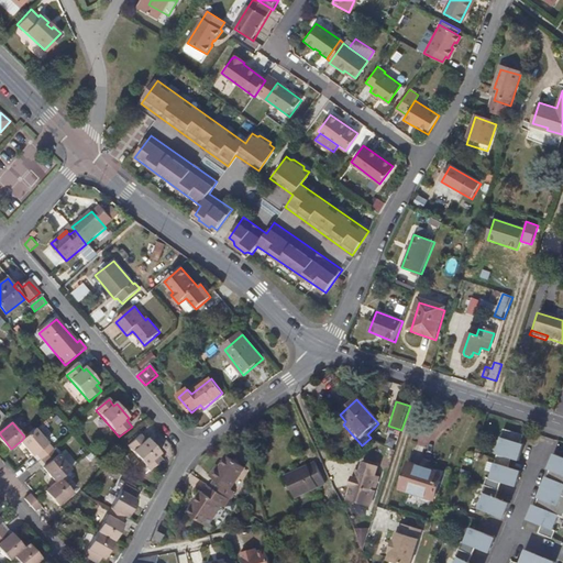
[(39,452),(43,457),(53,449),(35,429),(24,437),(22,440),(35,454),(39,452)]
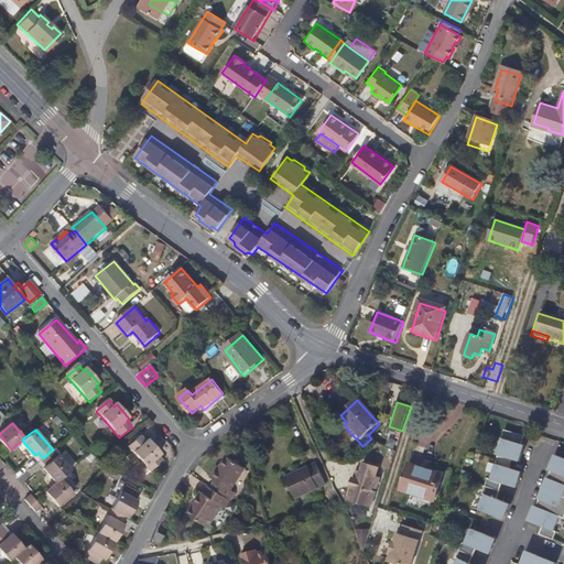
[(498,456),(499,456),(496,469),(521,479),(522,477),(519,476),(520,473),(510,469),(513,461),(521,463),(523,455),(520,454),(525,436),(506,431),(498,456)]
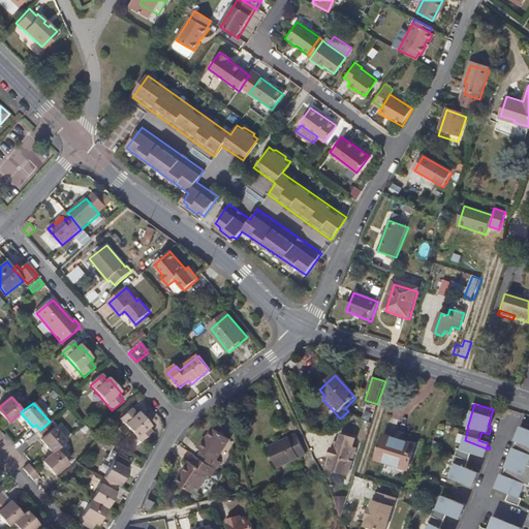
[(139,413),(136,415),(132,410),(120,421),(142,444),(153,435),(149,430),(152,428),(139,413)]
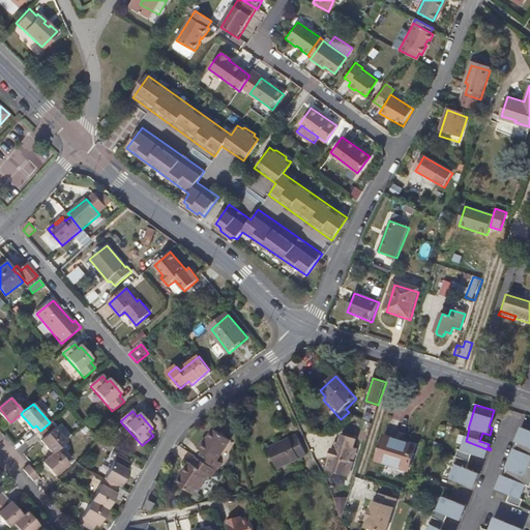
[(66,442),(50,422),(40,431),(45,436),(41,438),(54,452),(57,450),(66,442)]
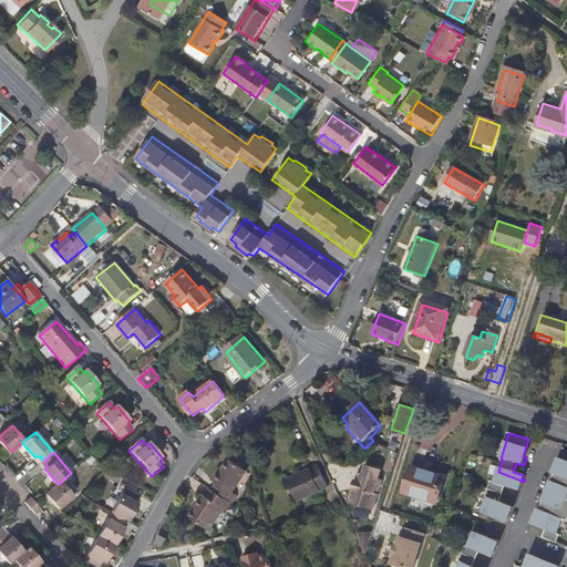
[(230,502),(235,494),(232,492),(246,468),(228,457),(213,480),(216,482),(210,488),(230,502)]
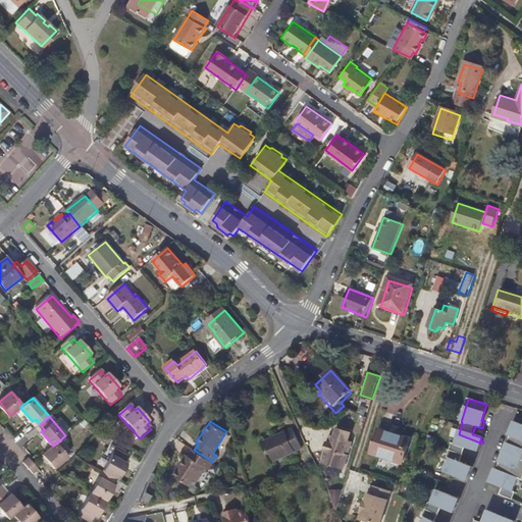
[(510,432),(513,433),(505,453),(521,459),(521,424),(515,422),(510,432)]
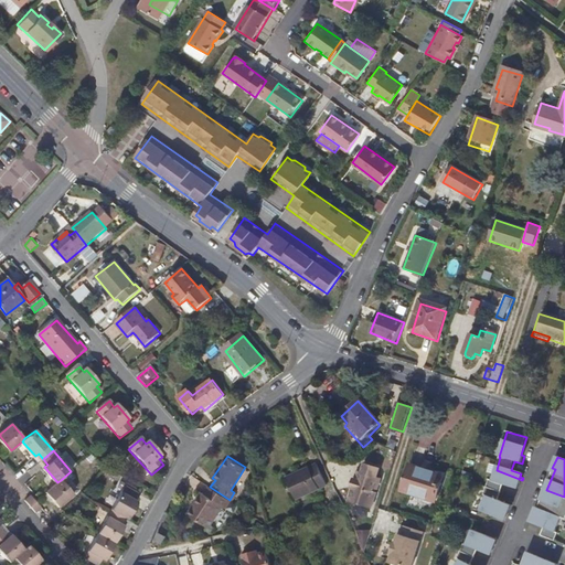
[(328,487),(318,465),(287,479),(296,501),(328,487)]
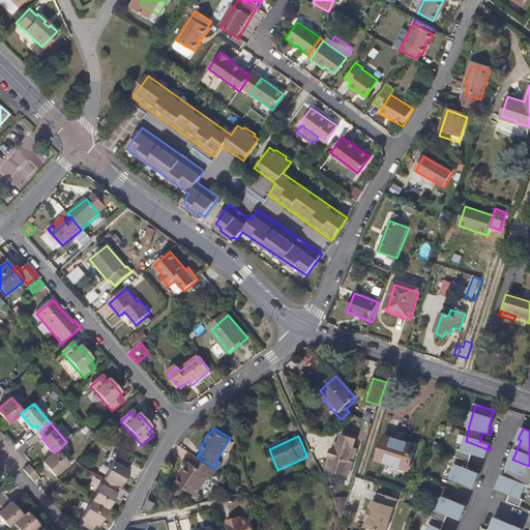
[(356,440),(343,436),(340,444),(335,443),(333,450),(331,449),(329,458),(330,459),(326,470),(333,473),(340,476),(341,475),(347,477),(356,450),(353,448),(356,440)]
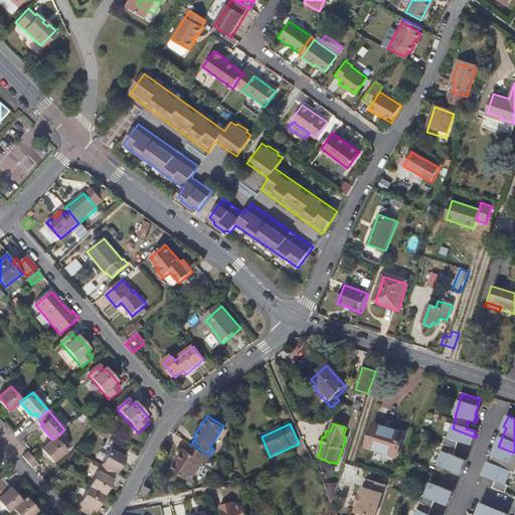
[(384,425),(383,428),(373,425),(365,451),(398,461),(407,433),(384,425)]
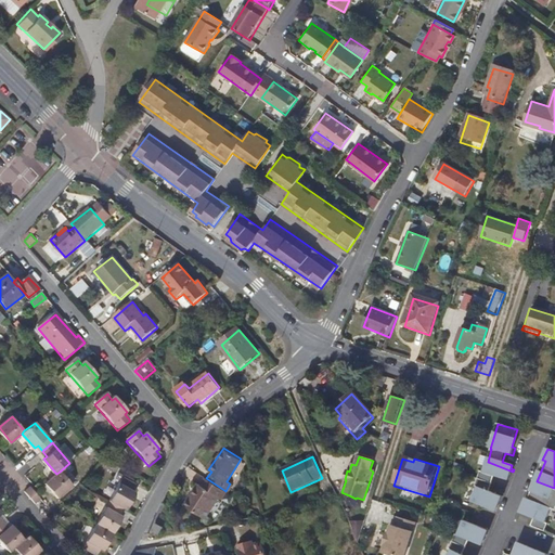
[(513,472),(488,462),(483,473),(481,472),(476,487),(478,488),(472,502),(494,512),(497,507),(499,508),(503,498),(490,492),(495,477),(510,481),(513,472)]
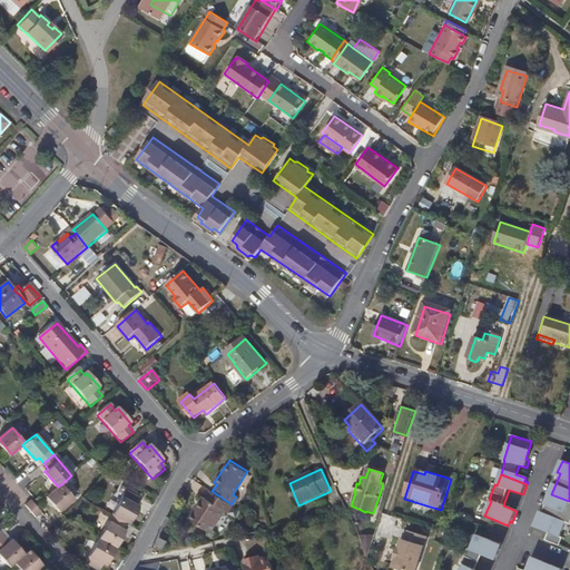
[(61,484),(58,487),(46,497),(59,512),(74,500),(61,484)]
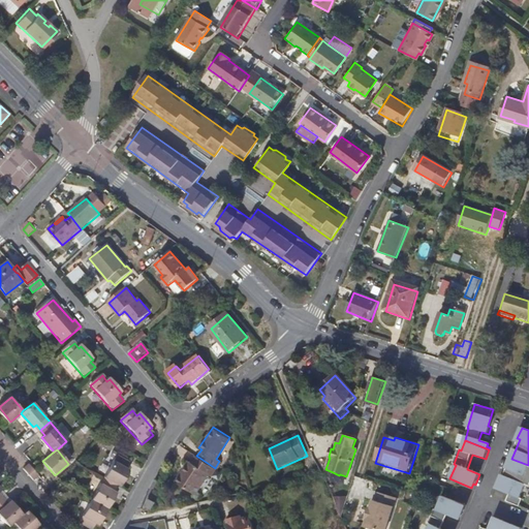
[(213,471),(215,468),(212,467),(196,456),(194,455),(190,461),(188,460),(175,480),(195,494),(209,473),(211,474),(213,471)]
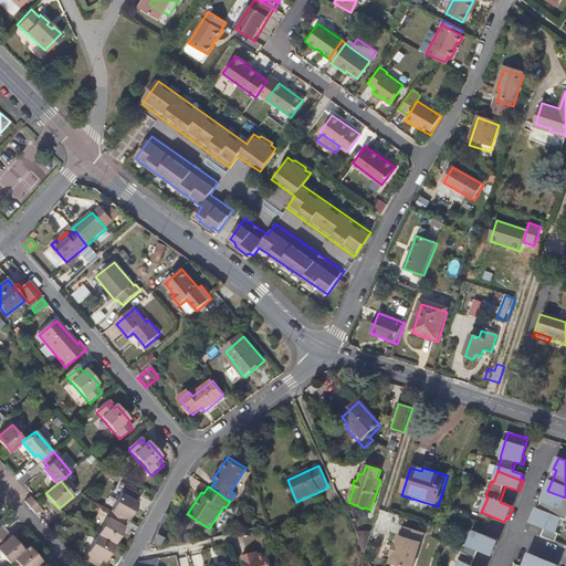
[(136,498),(122,490),(108,514),(123,523),(125,524),(135,506),(133,504),(136,498)]
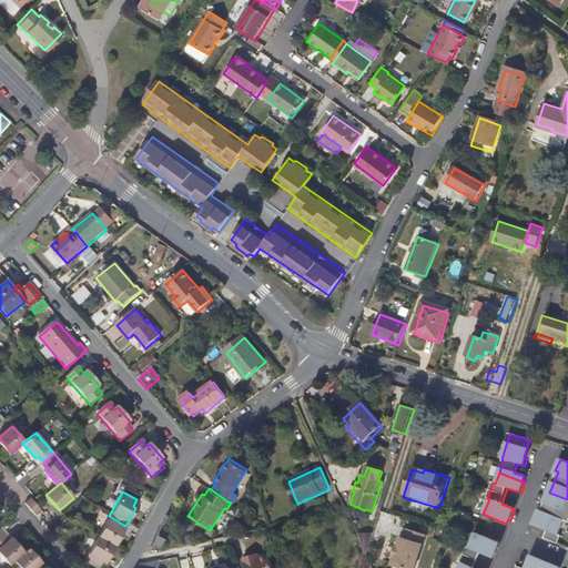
[(567,499),(549,493),(540,515),(537,515),(533,526),(547,531),(544,539),(558,545),(561,537),(559,536),(565,521),(567,521),(567,499)]
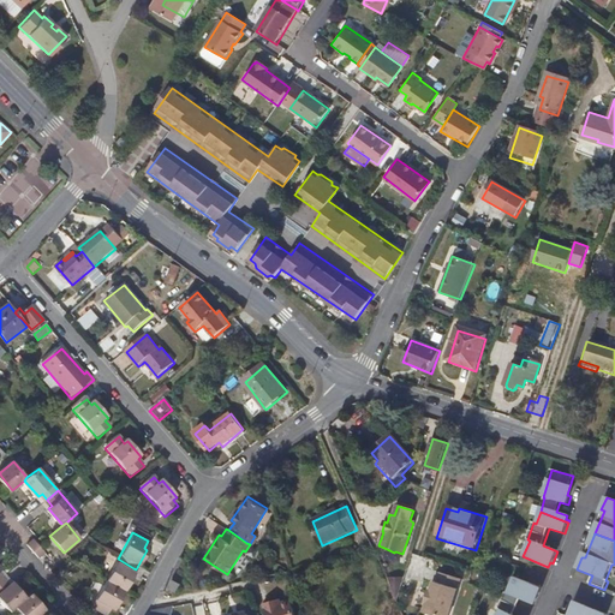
[(37,560),(47,551),(35,538),(27,545),(37,560)]
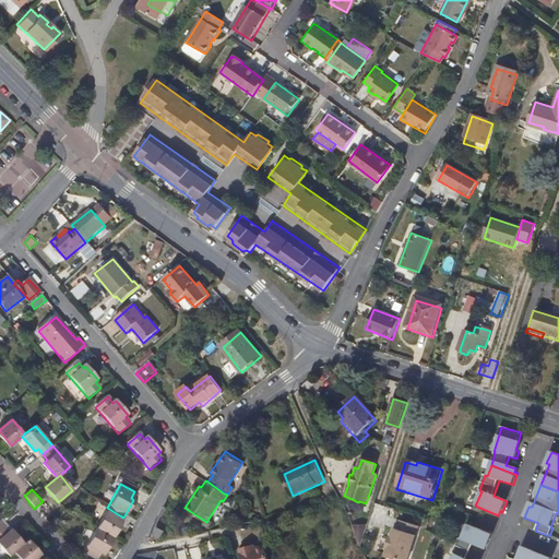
[(117,522),(121,516),(107,508),(94,532),(110,542),(120,524),(117,522)]
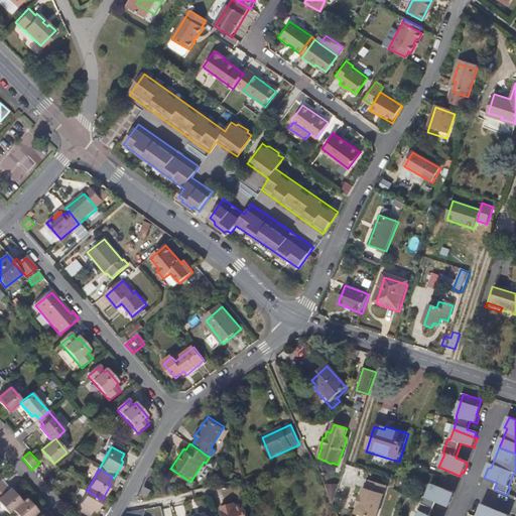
[(376,515),(387,485),(370,480),(367,489),(364,488),(361,496),(360,495),(356,505),(358,506),(355,514),(361,515),(376,515)]
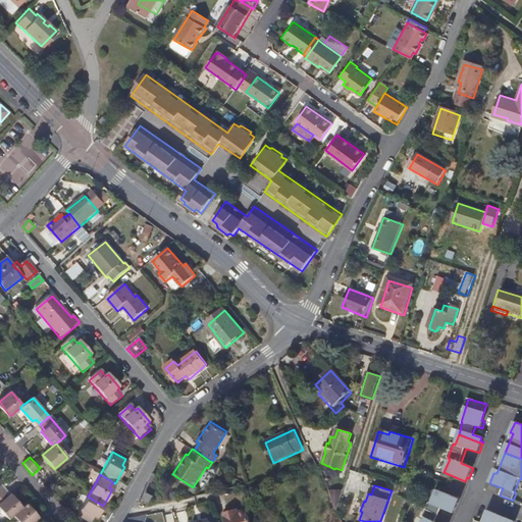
[(11,515),(21,507),(9,492),(7,494),(2,489),(0,491),(0,510),(7,519),(11,515)]
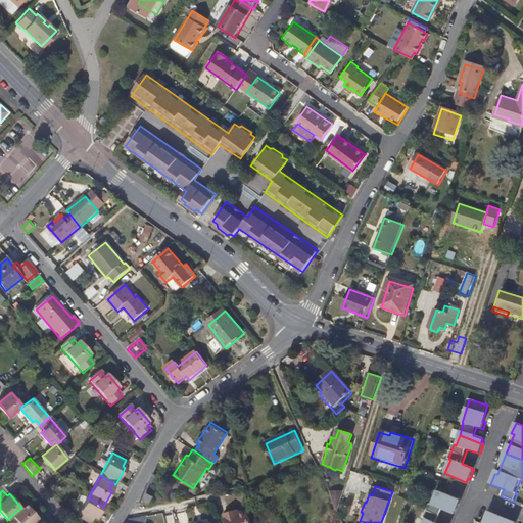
[(460,505),(458,504),(459,501),(437,491),(432,505),(430,505),(424,518),(426,519),(424,522),(436,522),(442,510),(456,515),(460,505)]
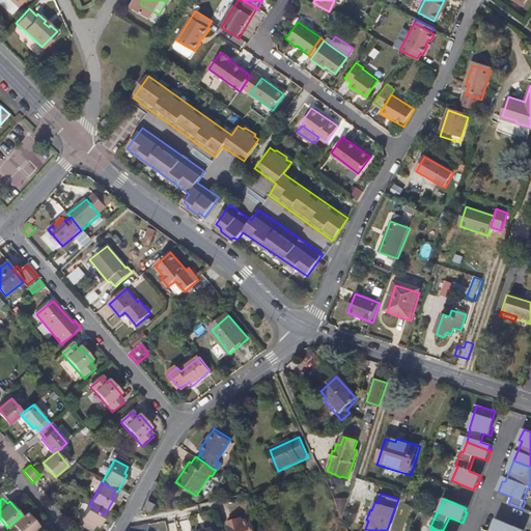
[(444,499),(466,508),(466,507),(444,499)]
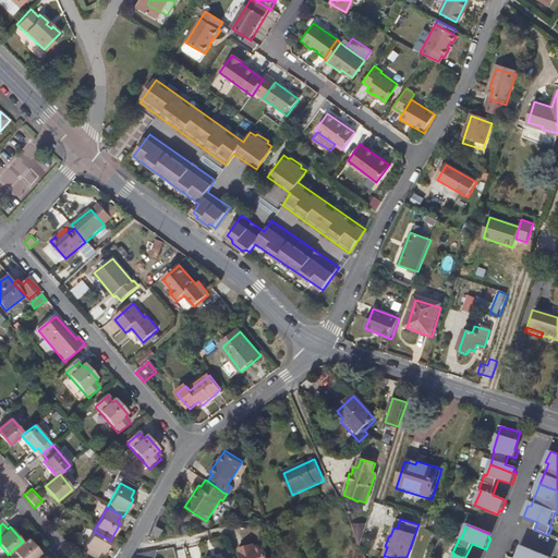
[(164,531),(157,528),(154,534),(160,537),(164,531)]
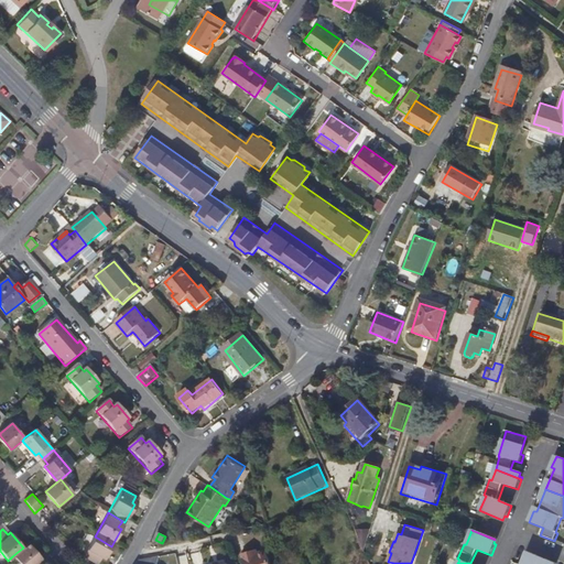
[(102,563),(111,546),(95,537),(82,560),(88,563),(97,563),(99,562),(102,563)]
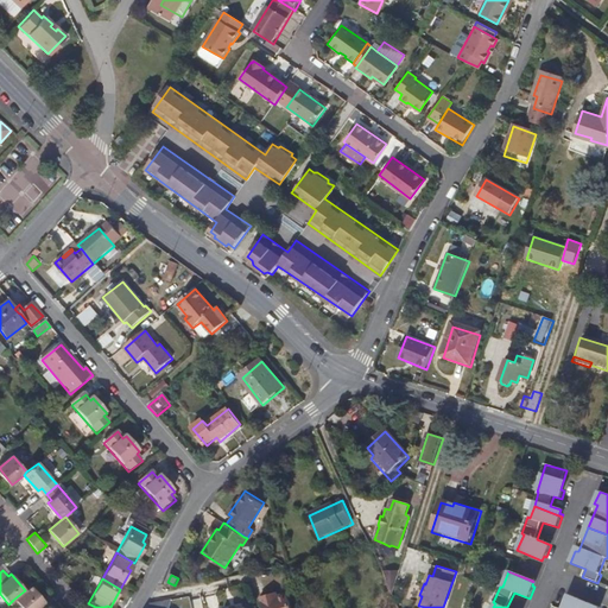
[(44,602),(30,587),(25,590),(13,600),(19,607),(43,607),(40,605),(44,602)]
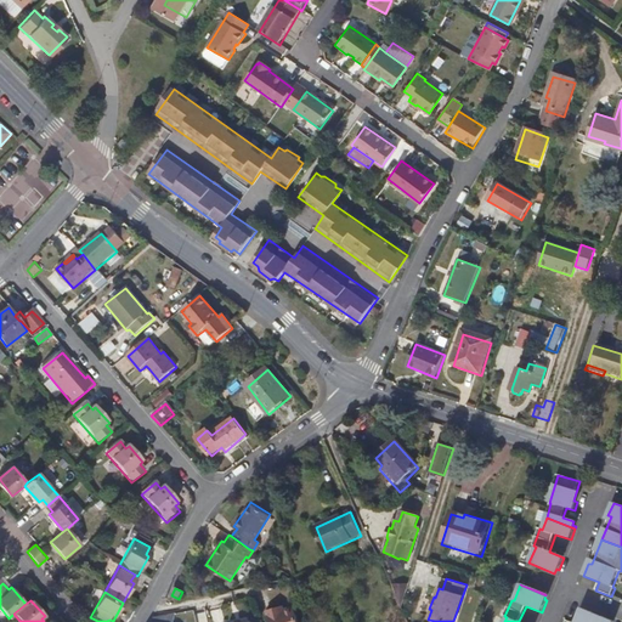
[(297,621),(294,608),(283,610),(277,612),(276,609),(266,611),(269,621),(297,621)]
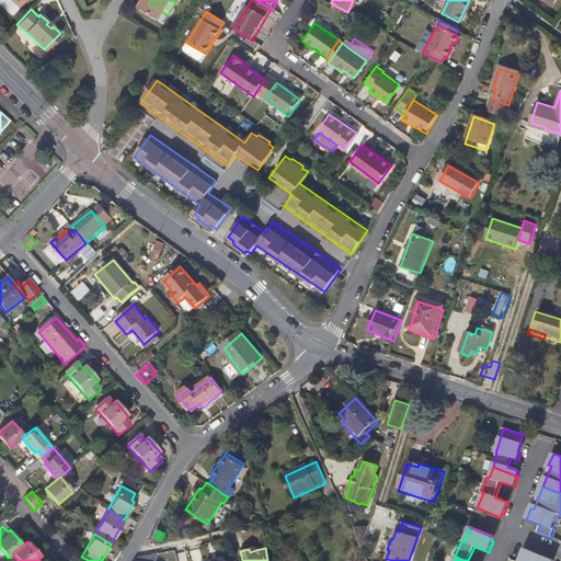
[(552,560),(524,549),(518,560),(514,560),(511,560),(510,560),(552,560)]
